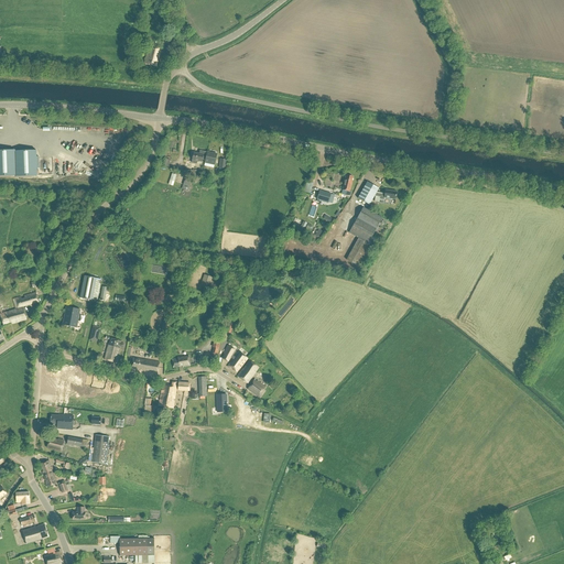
[(155,66),(161,47),(151,45),(148,55),(147,55),(144,64),(145,64),(155,66)]
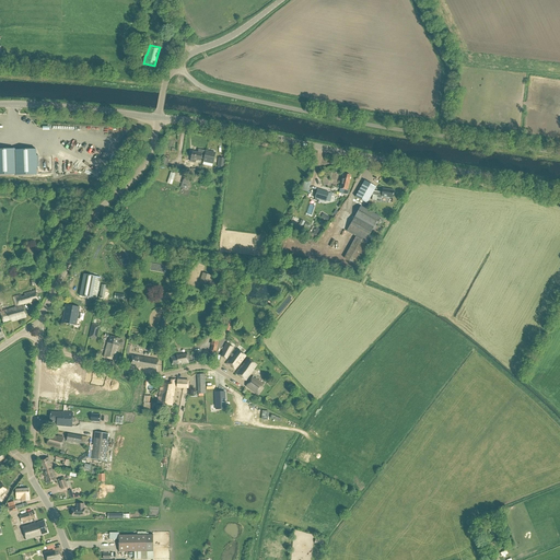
[(91,159),(93,152),(85,149),(83,155),(91,159)]
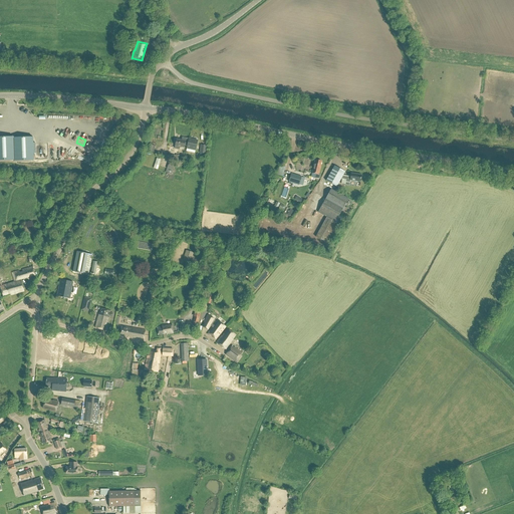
[(0,161),(14,162),(14,163),(34,162),(34,154),(34,143),(34,139),(14,139),(14,138),(0,138),(0,161)]
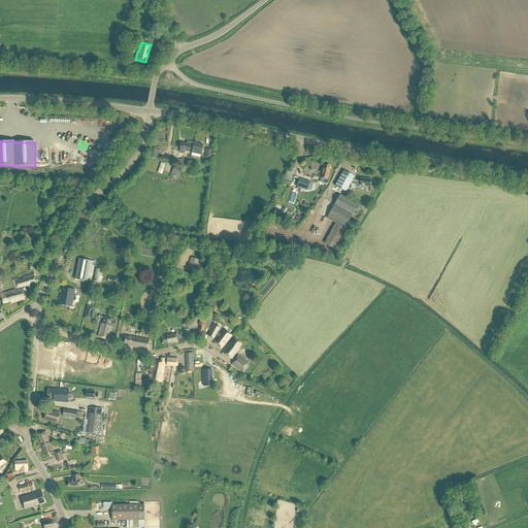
[(189,150),(192,150),(194,142),(187,141),(186,144),(180,143),(179,150),(178,153),(185,154),(185,151),(189,152),(189,150)]
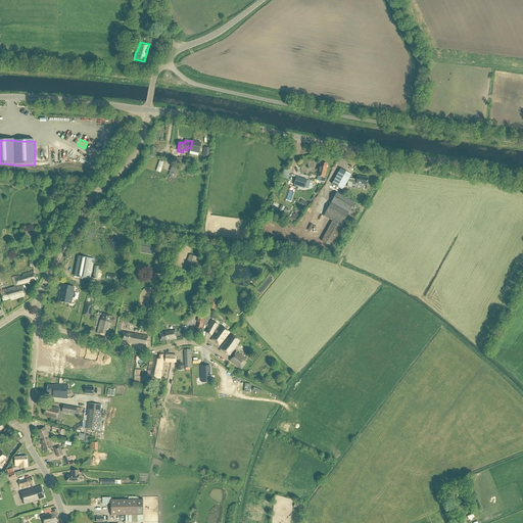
[(192,141),(190,148),(189,151),(190,151),(188,159),(196,161),(200,143),(192,141)]
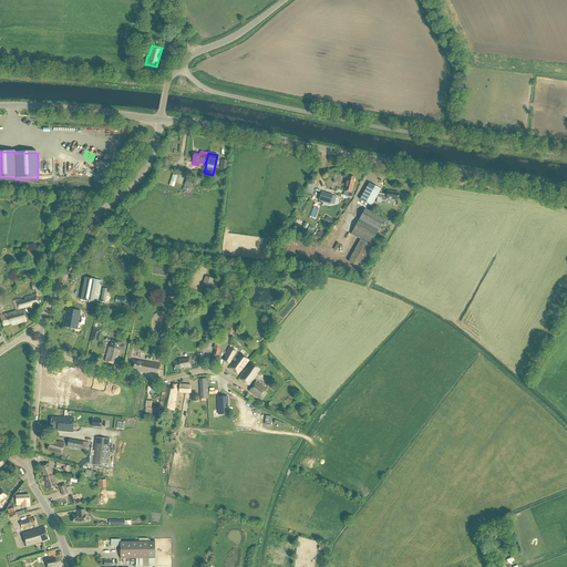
[(353,197),(353,194),(351,193),(354,178),(348,176),(344,192),(349,192),(348,196),(353,197)]
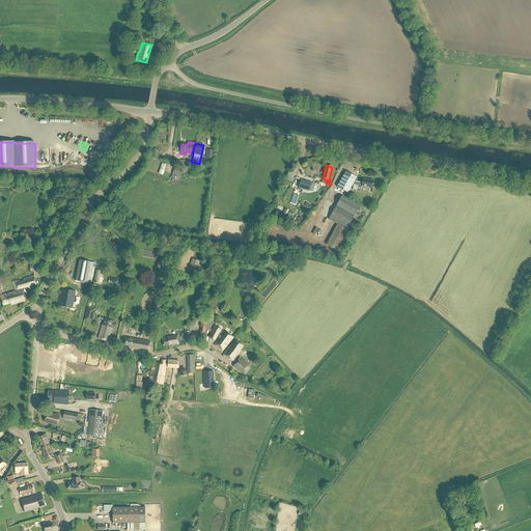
[(362,184),(354,183),(356,178),(345,172),(336,188),(347,194),(353,185),(353,190),(357,190),(357,188),(362,189),(362,187),(371,189),(372,182),(362,179),(362,184)]
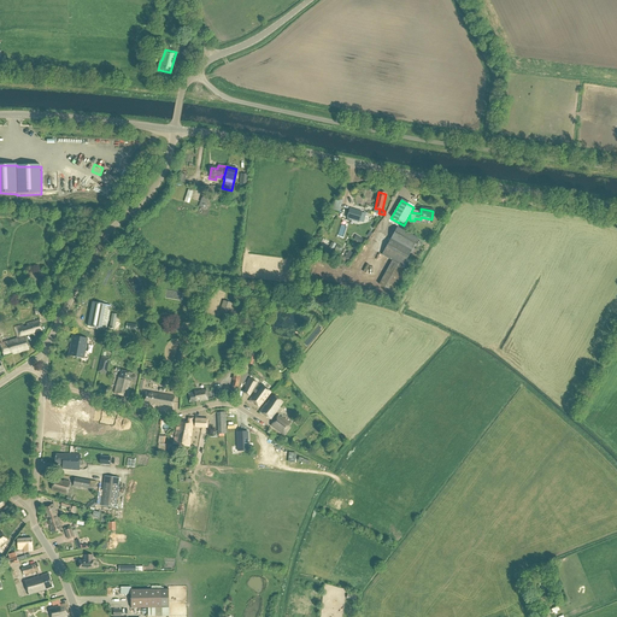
[(350,207),(347,217),(358,221),(362,211),(350,207)]
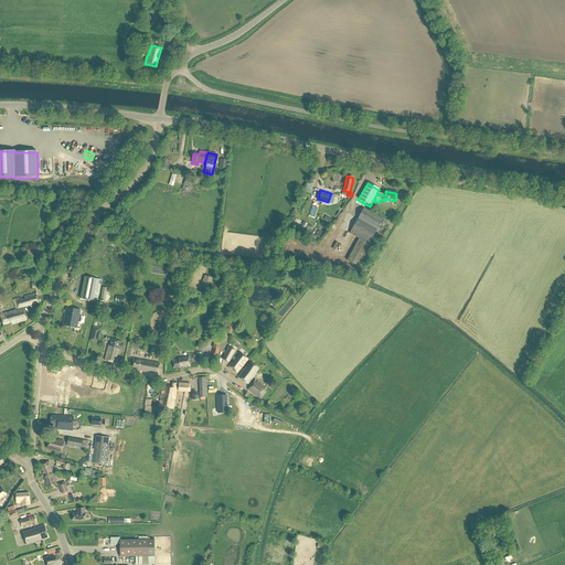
[(362,267),(373,247),(369,245),(383,219),(364,208),(350,233),(359,238),(348,258),(362,267)]
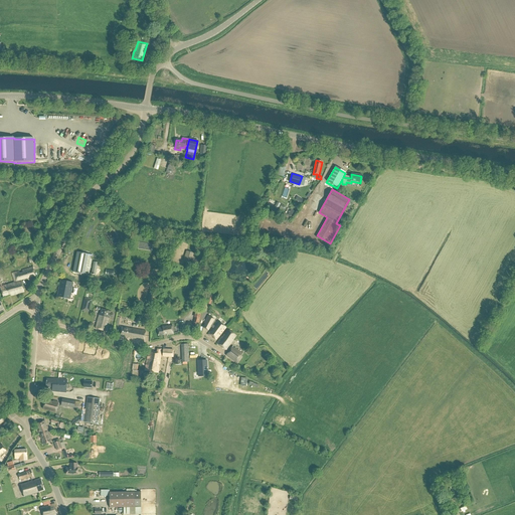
[(287,218),(289,219),(294,211),(291,209),(288,215),(284,213),(283,215),(287,217),(287,218)]
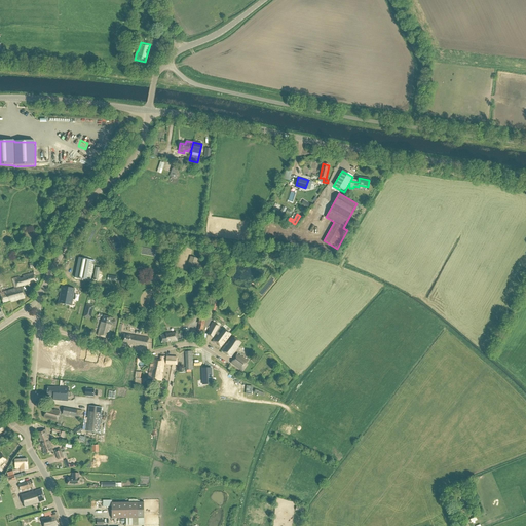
[(190,257),(187,267),(192,269),(196,259),(190,257)]
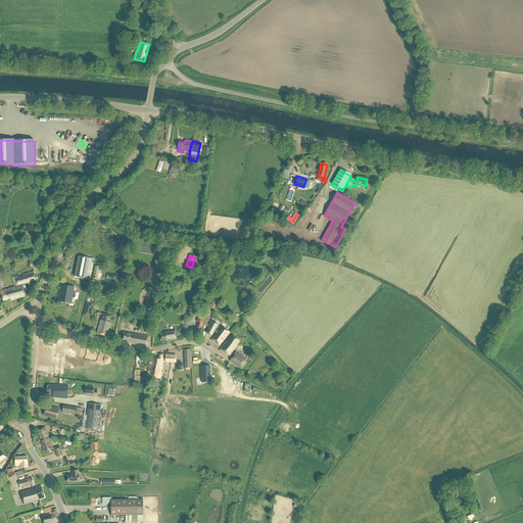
[(91,279),(94,259),(78,256),(75,277),(91,279)]
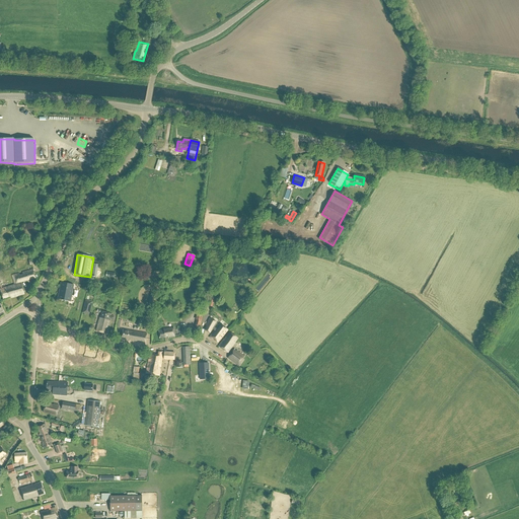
[(35,278),(32,269),(22,272),(23,275),(17,277),(16,274),(12,276),(14,285),(35,278)]
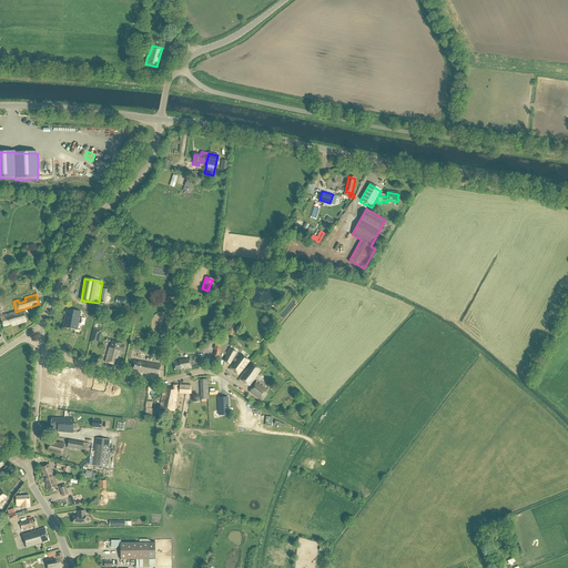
[(27,323),(23,311),(9,315),(9,313),(4,314),(4,315),(0,317),(3,327),(11,325),(12,327),(27,323)]
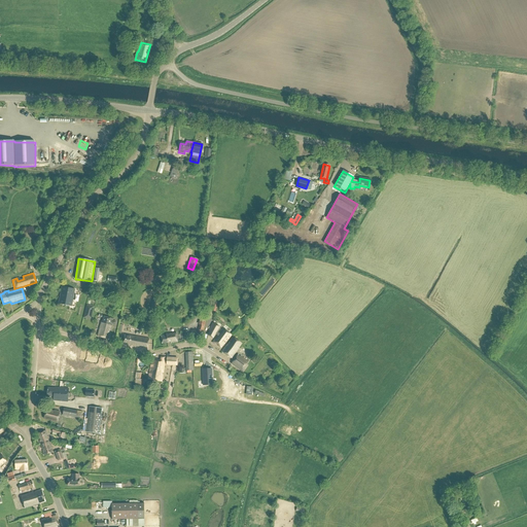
[(62,295),(61,300),(62,300),(62,304),(70,306),(71,302),(72,303),(73,296),(72,296),(73,292),(64,291),(64,293),(63,295),(62,295)]
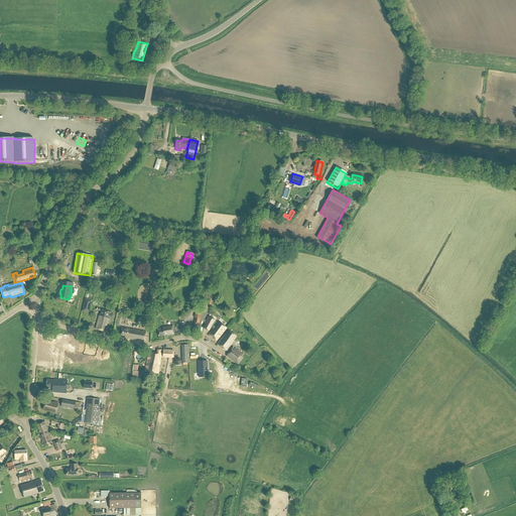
[(150,290),(147,303),(153,304),(154,301),(155,301),(156,294),(157,291),(150,290)]
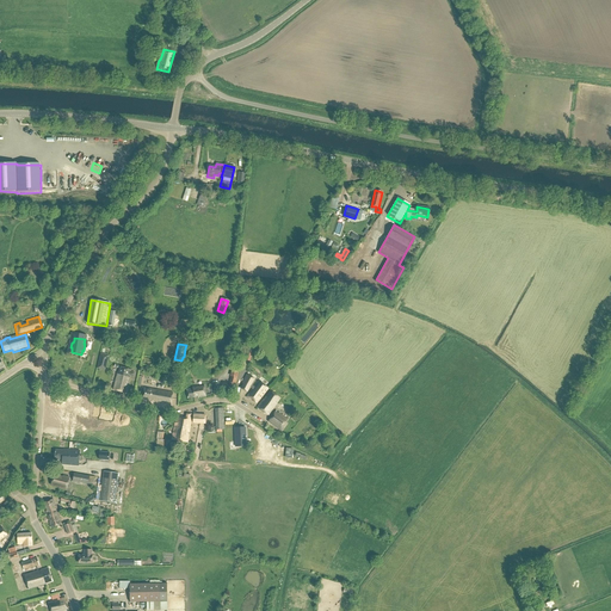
[(100,356),(97,371),(104,372),(107,357),(107,356),(102,355),(102,356),(100,356)]
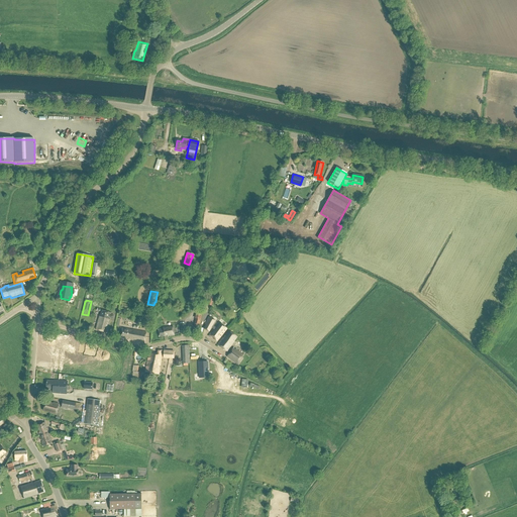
[(113,318),(113,316),(113,315),(111,315),(111,313),(102,310),(100,316),(99,316),(95,329),(106,333),(110,320),(109,319),(110,318),(112,318),(113,318)]
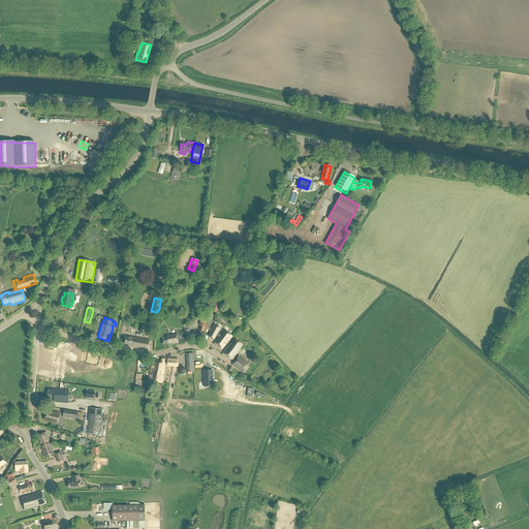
[(232,337),(225,332),(222,336),(220,335),(214,343),(222,350),(232,337)]
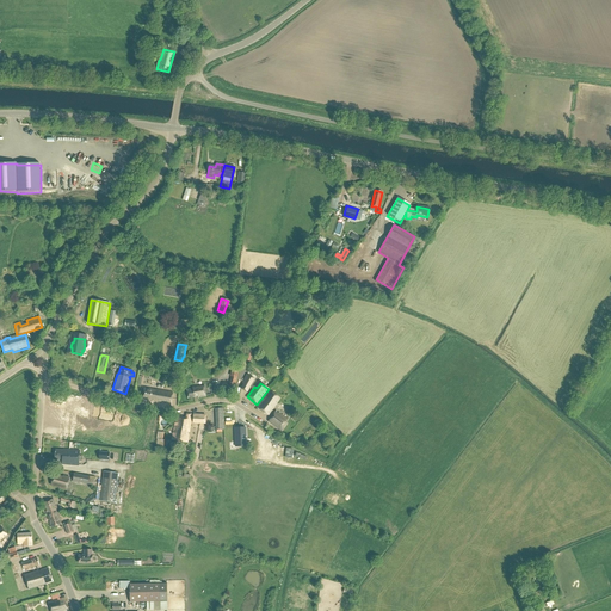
[(207,396),(204,386),(199,387),(199,388),(186,389),(187,399),(195,397),(193,396),(198,396),(199,397),(207,396)]
